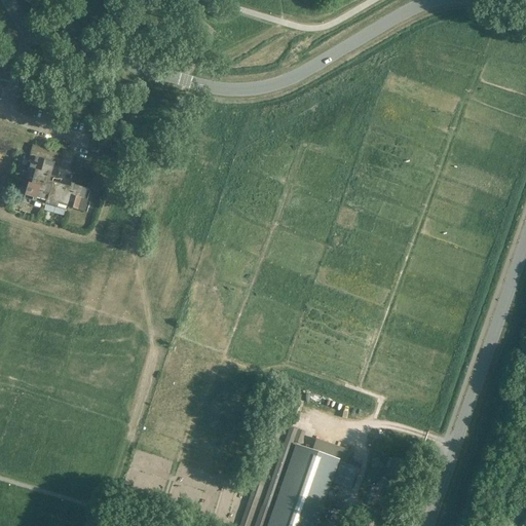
[(32,157),(54,163),(60,165),(64,154),(32,145),(29,156),(32,157)]
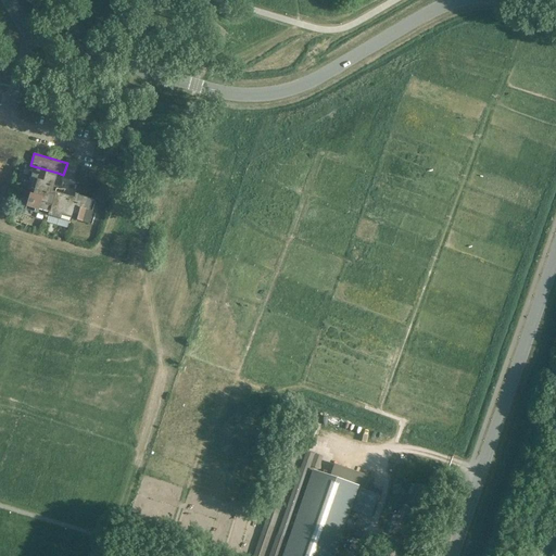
[(58,173),(34,166),(27,189),(30,190),(25,210),(72,223),(72,219),(91,225),(96,213),(92,212),(95,201),(78,196),(78,194),(75,194),(74,198),(62,194),(63,190),(57,189),(55,192),(52,192),(54,185),(58,173)]
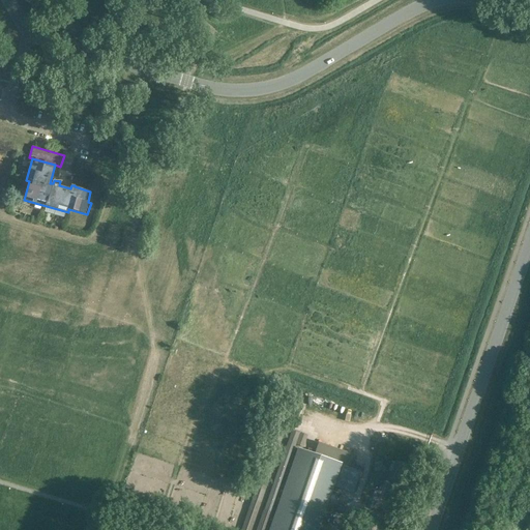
[(248,529),(280,442),(273,440),(242,529),(248,529)]
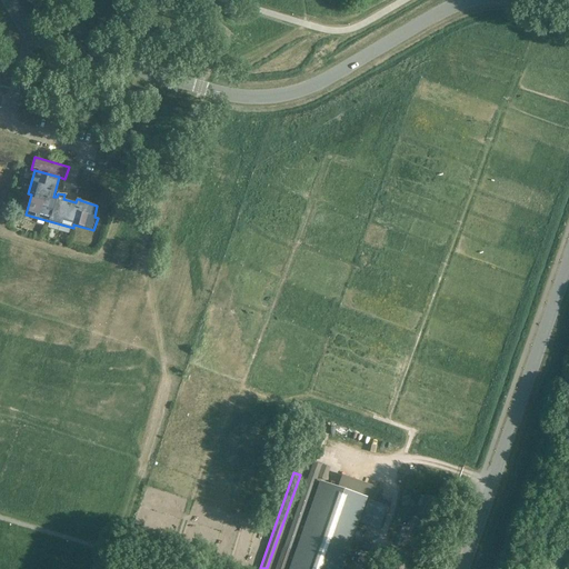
[(297,538),(317,481),(310,479),(290,536),(297,538)]
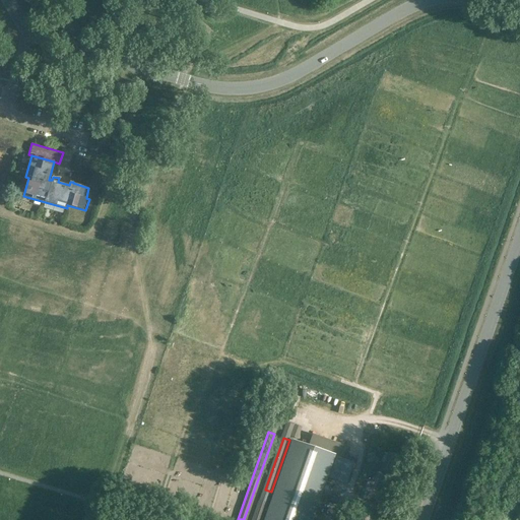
[(265,519),(312,519),(325,482),(334,455),(293,441),(265,519)]
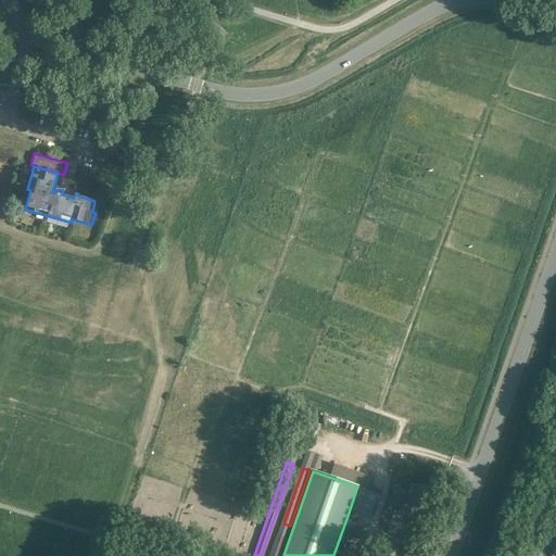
[(405,493),(402,501),(409,503),(408,504),(422,509),(429,489),(416,483),(412,495),(405,493)]
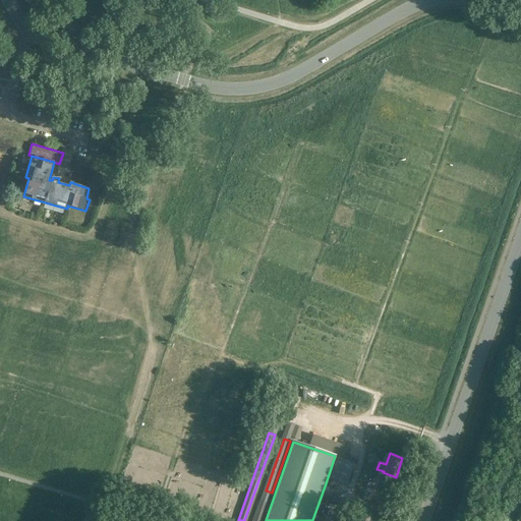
[(337,457),(330,478),(347,484),(354,463),(337,457)]
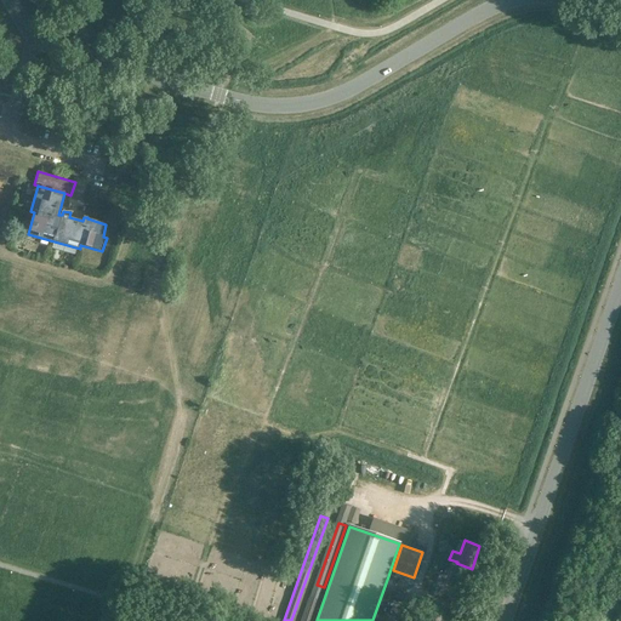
[(312,620),(317,609),(309,607),(303,620),(312,620)]
